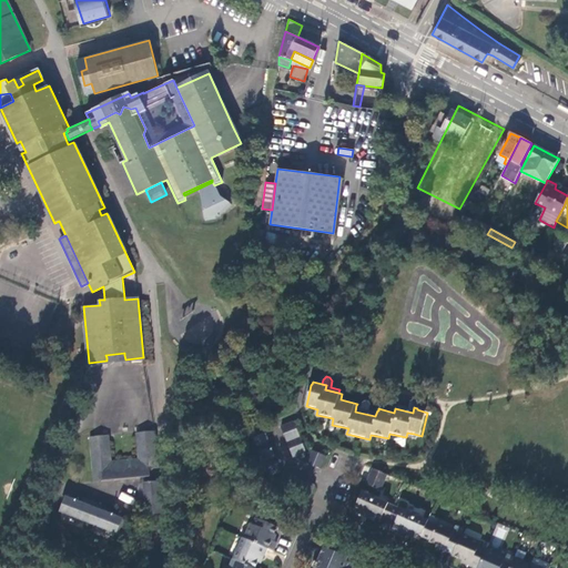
[(414,407),(417,408),(418,404),(416,402),(414,401),(412,403),(411,408),(401,406),(399,409),(413,413),(414,407)]
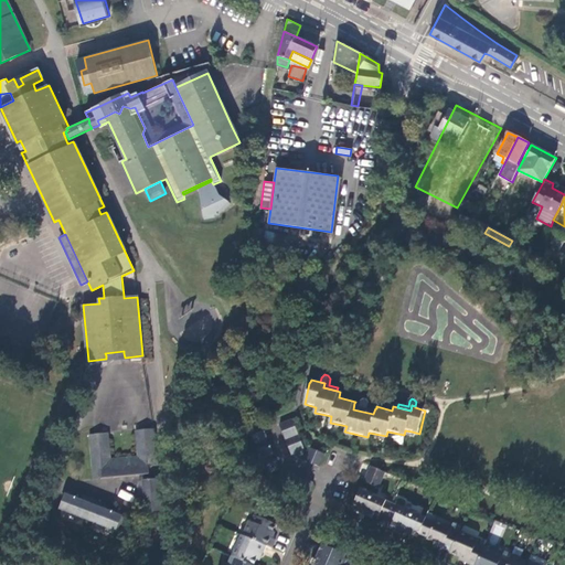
[(362,405),(354,403),(353,409),(373,414),(375,408),(371,407),(372,403),(370,400),(365,400),(362,401),(362,405)]
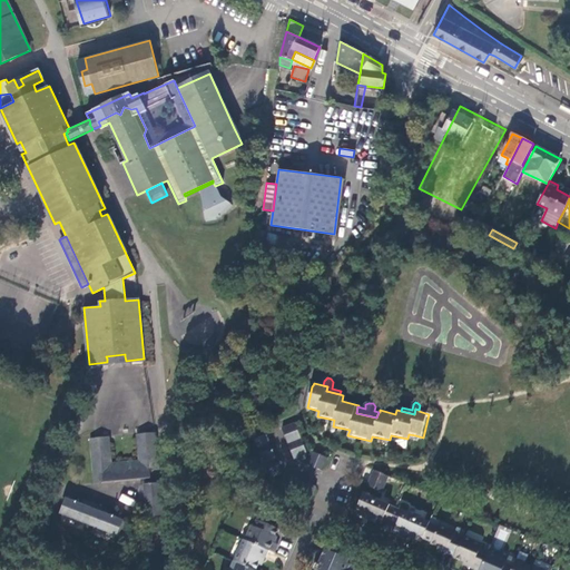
[(297,431),(294,424),(282,429),(285,436),(297,431)]
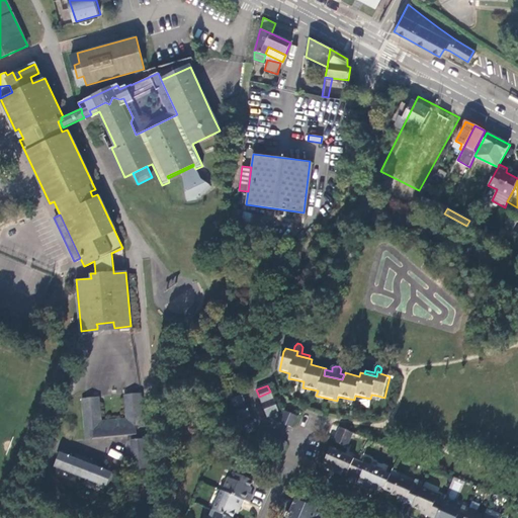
[(242,396),(239,390),(228,394),(230,401),(242,396)]
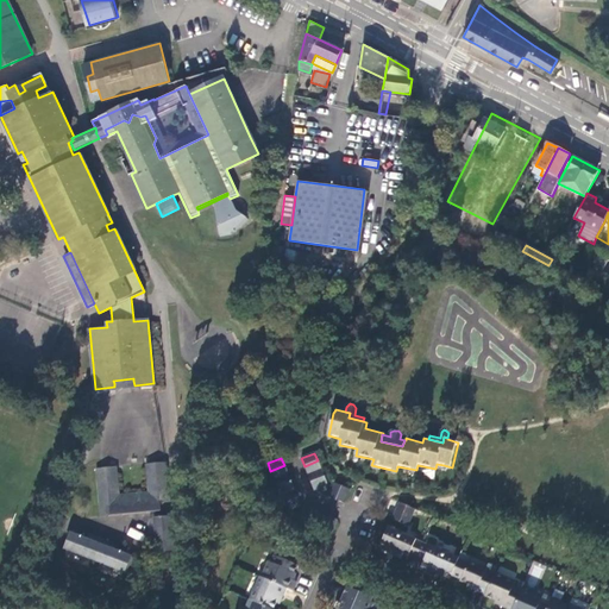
[(318,460),(305,466),(308,475),(321,470),(318,460)]
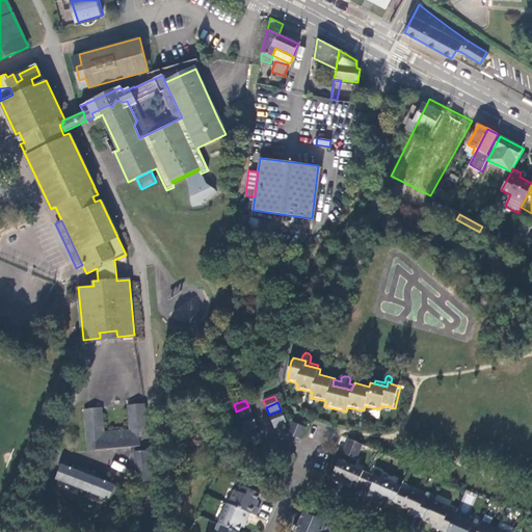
[(88,451),(149,446),(144,404),(128,406),(130,429),(130,431),(104,433),(103,432),(102,408),(84,410),(88,451)]
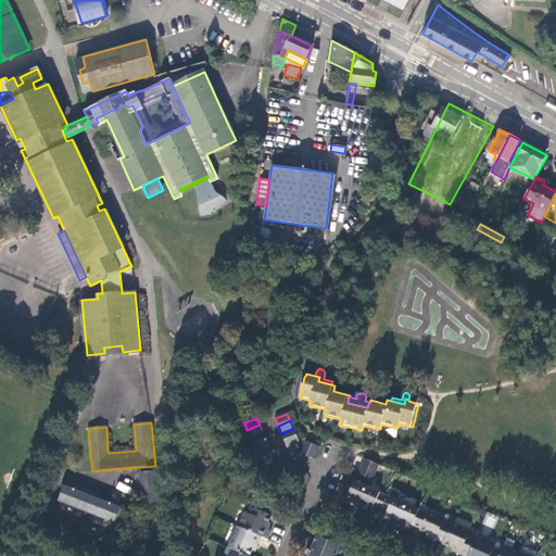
[(260,425),(247,430),(250,438),(263,432),(260,425)]
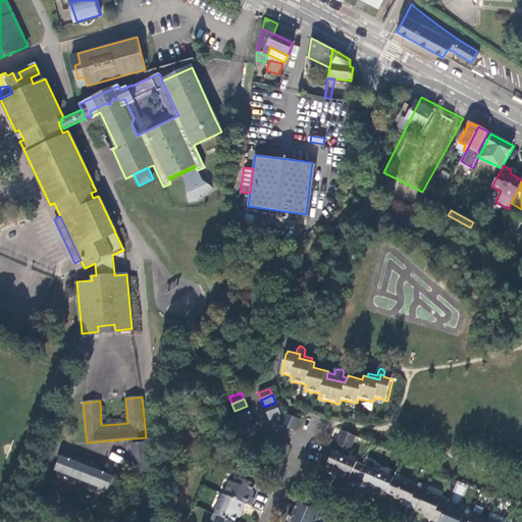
[(266,413),(278,410),(275,403),(264,407),(266,413)]
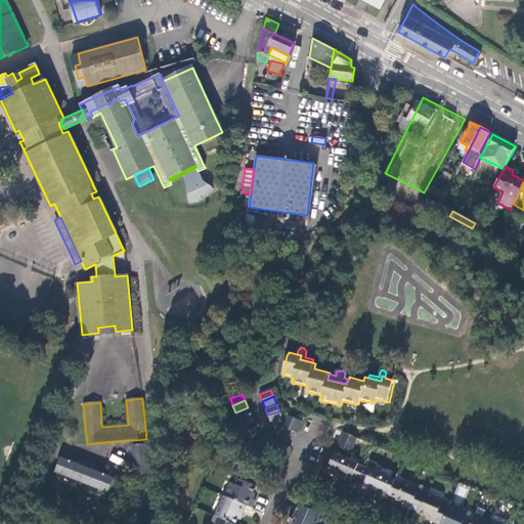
[(248,407),(235,412),(238,420),(251,415),(248,407)]
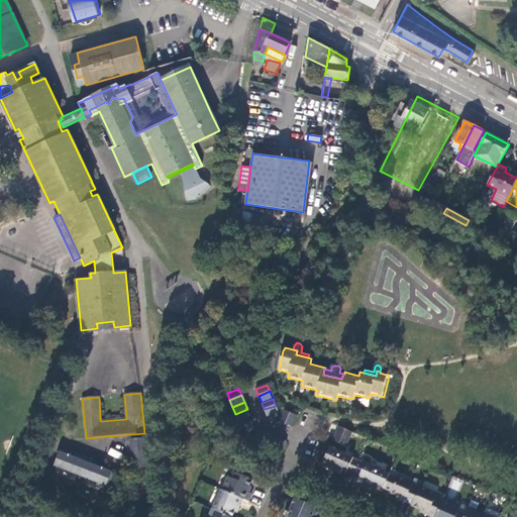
[(278,413),(276,406),(264,409),(267,417),(278,413)]
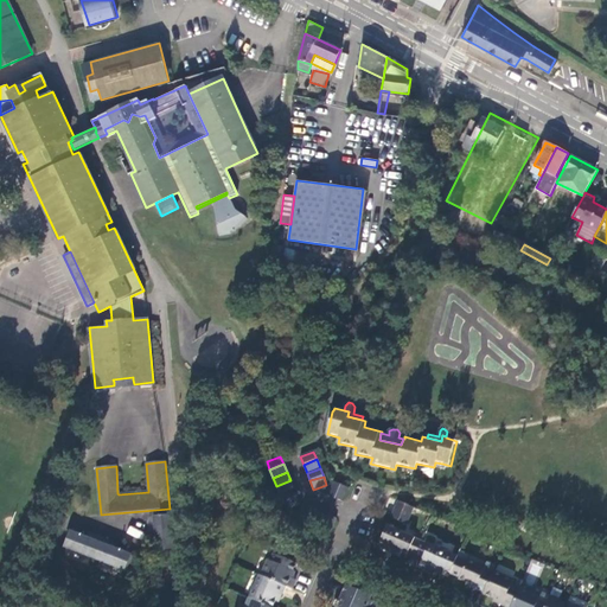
[(291,480),(276,486),(279,493),(294,489),(291,480)]
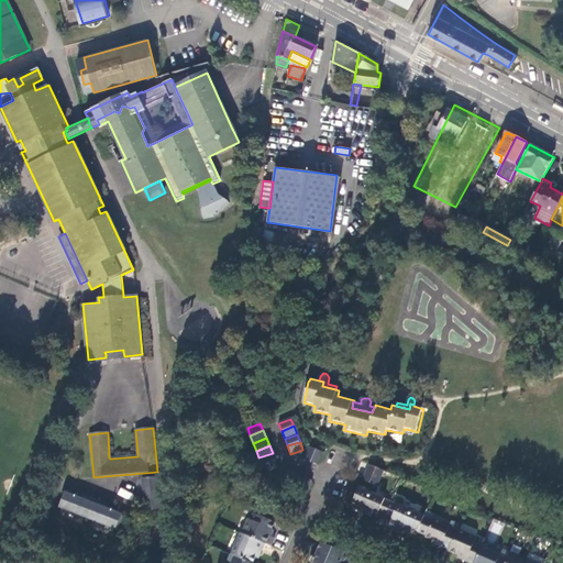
[(309,446),(304,460),(318,466),(323,453),(309,446)]
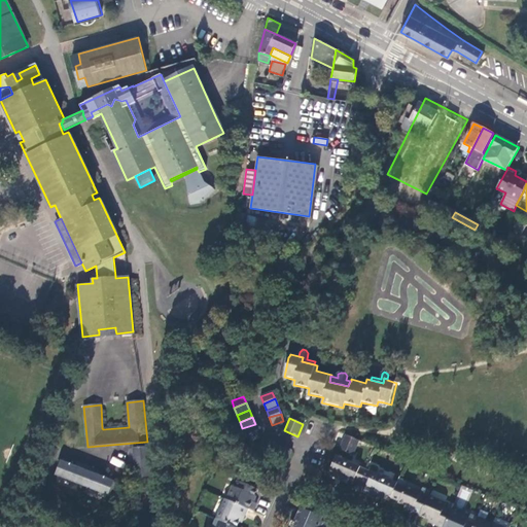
[(242,428),(245,435),(257,431),(255,424),(242,428)]
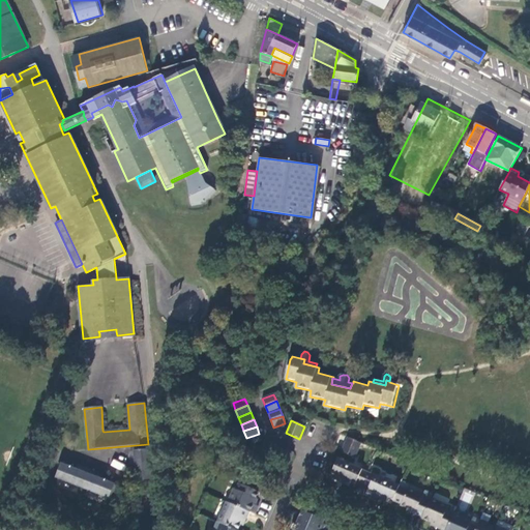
[(249,446),(263,441),(259,434),(246,438),(249,446)]
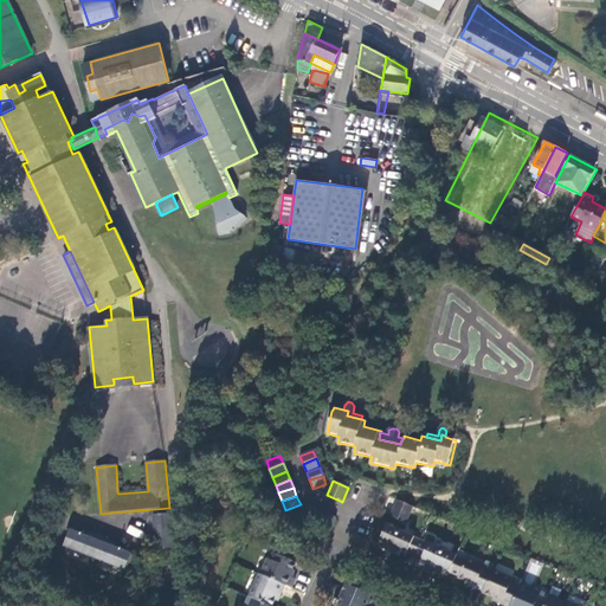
[(408,524),(416,508),(399,501),(392,516),(408,524)]
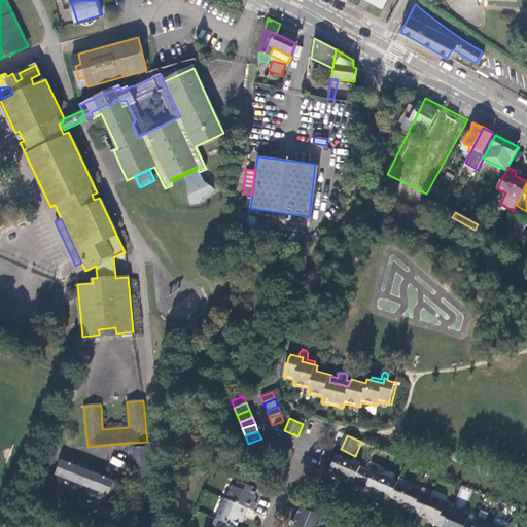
[(258,451),(274,457),(280,446),(264,438),(258,451)]
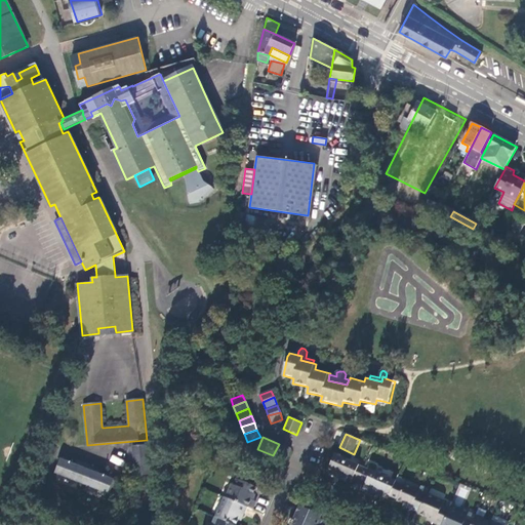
[(273,455),(280,458),(285,446),(279,444),(273,455)]
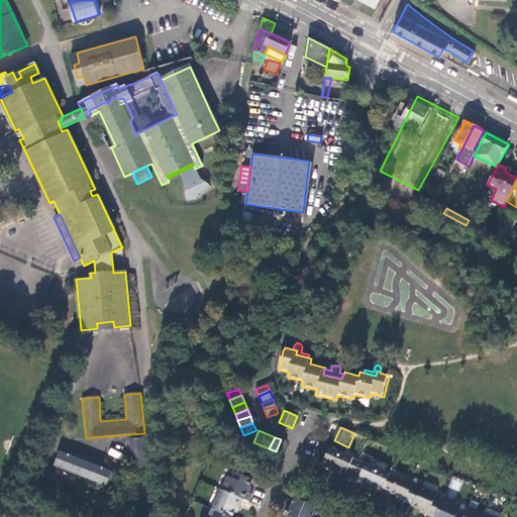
[(145,439),(132,440),(133,452),(134,468),(147,467),(145,439)]
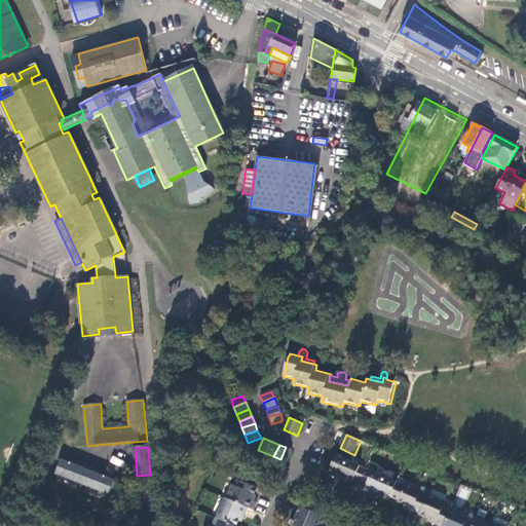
[(287,461),(292,450),(286,447),(280,459),(287,461)]
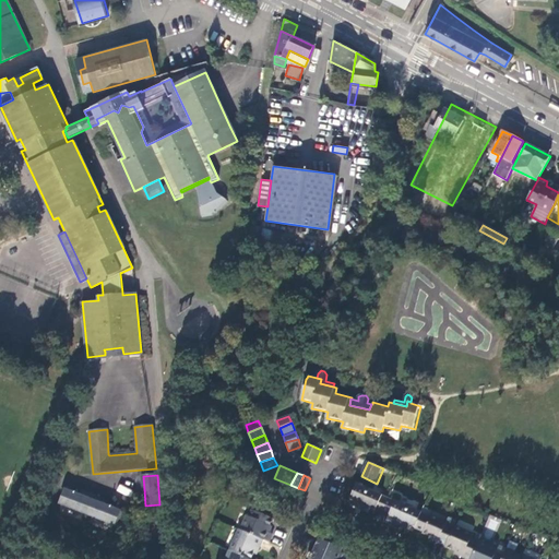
[(119,485),(116,491),(129,496),(131,489),(119,485)]
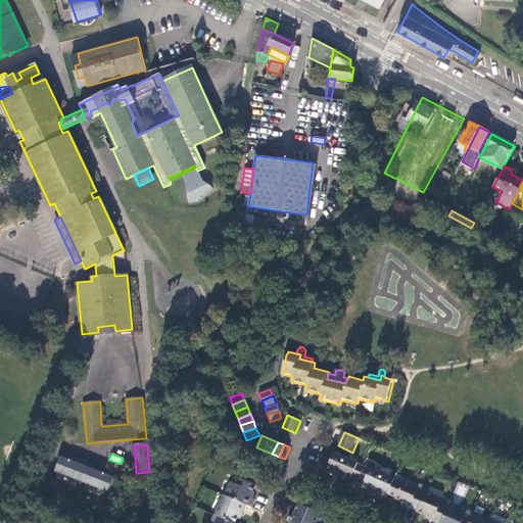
[(351,478),(358,464),(335,454),(329,468),(332,469),(331,473),(345,479),(347,476),(351,478)]
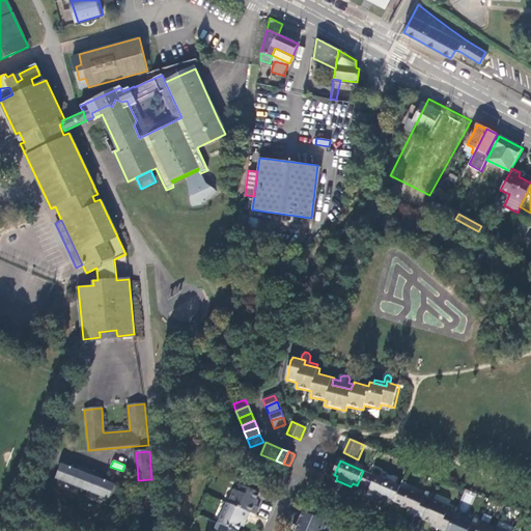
[(56,477),(58,478),(62,467),(75,471),(75,470),(61,465),(56,477)]
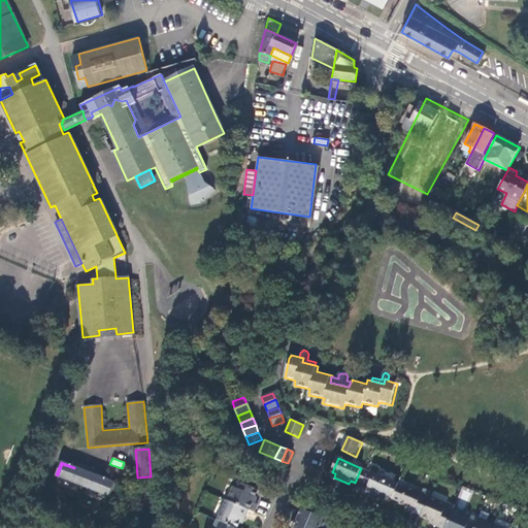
[(62,464),(58,475),(107,495),(112,482),(99,476),(94,474),(96,469),(83,464),(81,469),(74,467),(74,468),(62,464)]
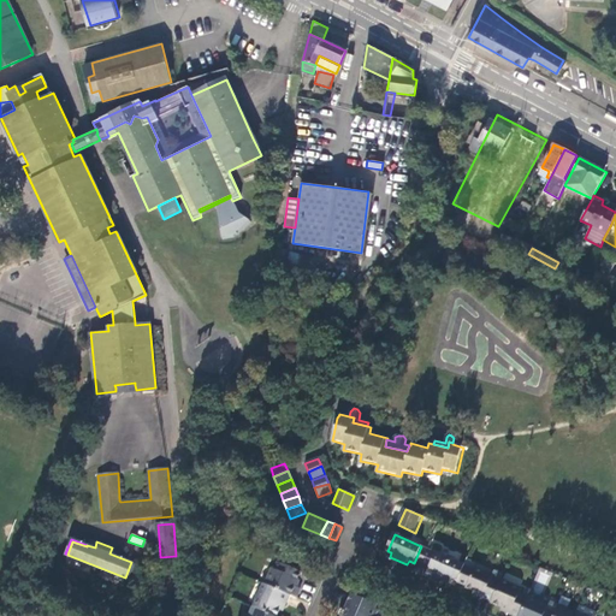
[(458,580),(465,564),(427,549),(421,546),(414,563),(436,573),(433,578),(450,585),(452,580),(457,582),(458,580)]
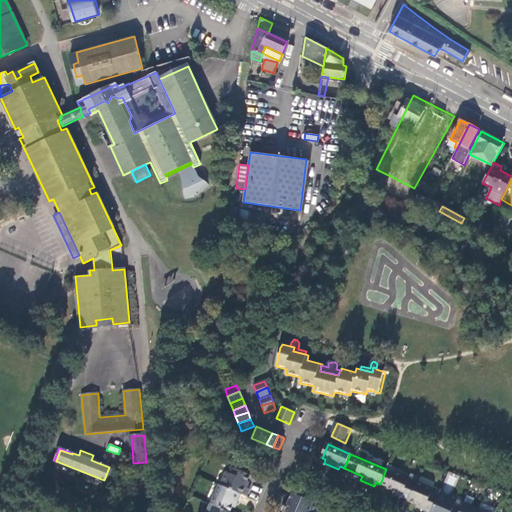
[(251,476),(232,468),(229,473),(228,472),(221,486),(239,494),(247,498),(251,489),(247,487),(251,476)]
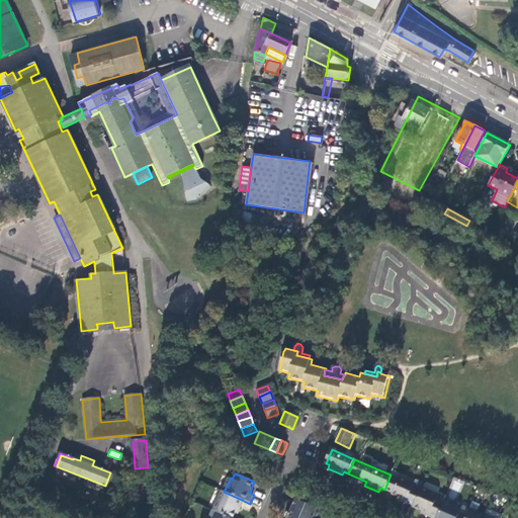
[(414,485),(391,475),(385,488),(394,491),(392,495),(399,498),(398,500),(413,506),(420,490),(414,487),(414,485)]
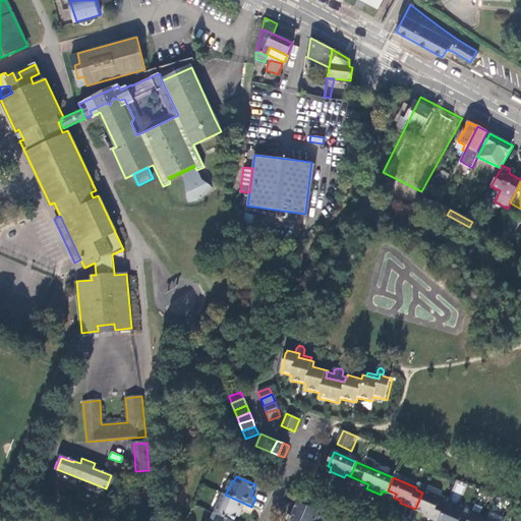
[(435,520),(439,520),(446,505),(440,502),(441,499),(423,490),(422,493),(415,509),(415,510),(424,514),(423,516),(435,520)]
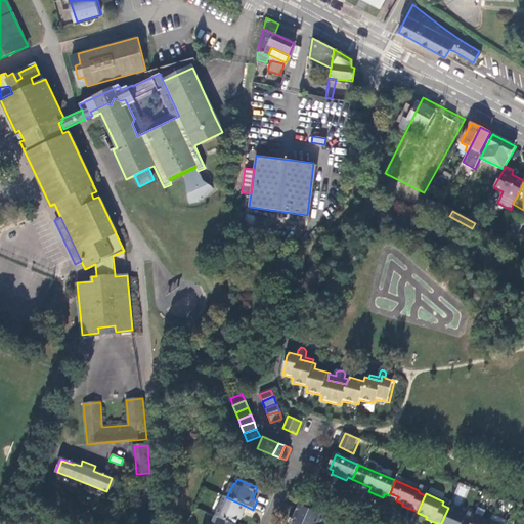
[(236,523),(245,506),(226,497),(217,517),(220,519),(231,523),(236,523)]
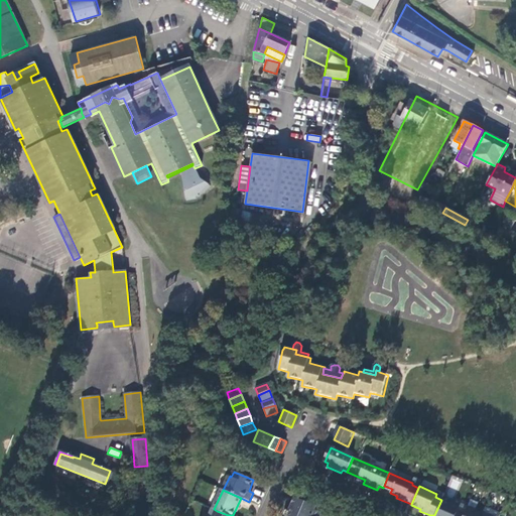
[(317,508),(294,498),(289,511),(287,510),(285,515),(286,515),(319,515),(321,514),(318,513),(316,509),(317,508)]
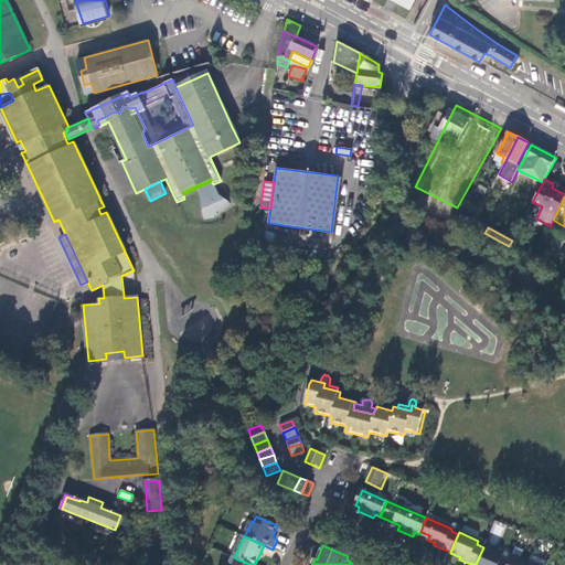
[(525,551),(516,546),(512,555),(522,560),(525,551)]
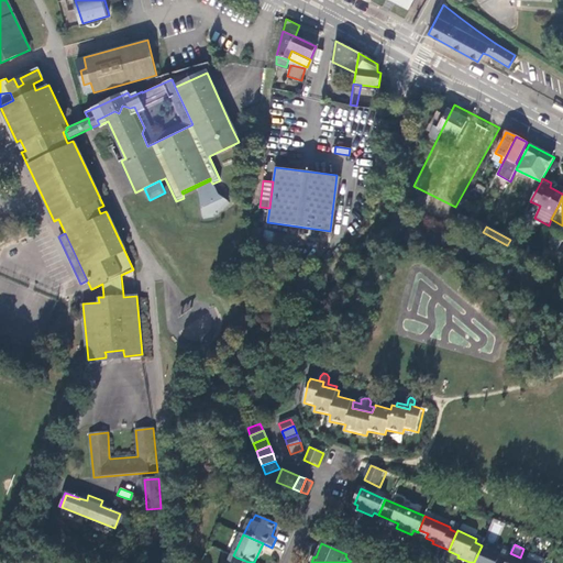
[(501,554),(482,545),(474,562),(506,562),(507,561),(499,559),(501,554)]
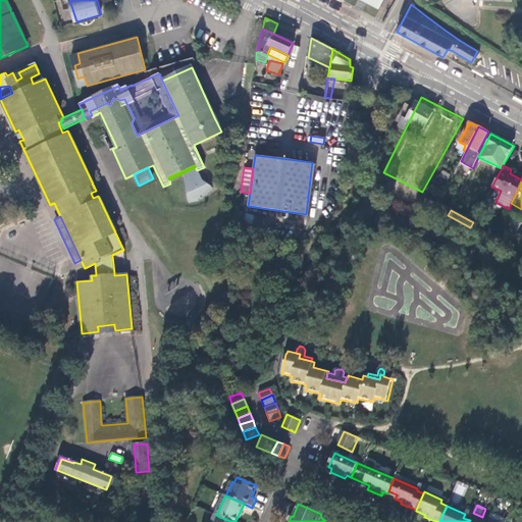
[(486,521),(487,521),(488,519),(482,517),(473,513),(470,520),(469,521),(486,521)]
